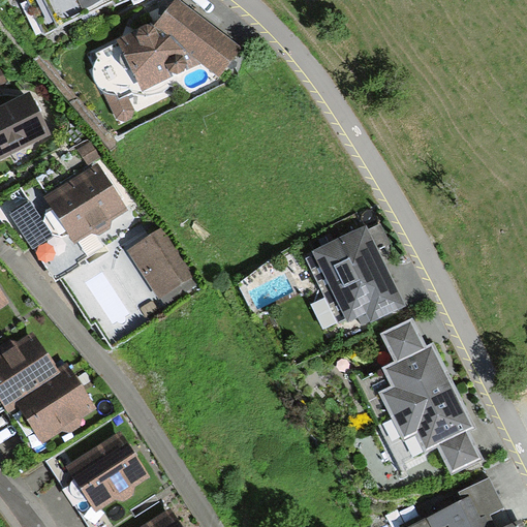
[(25,0),(43,36),(112,2),(114,6),(126,0),(25,0)]
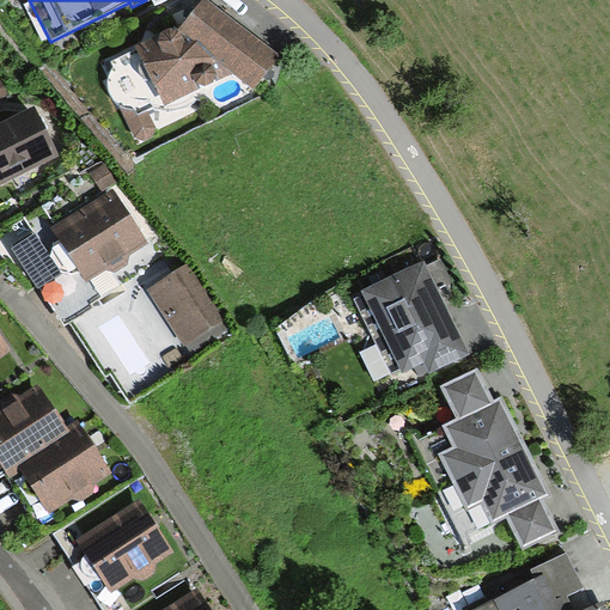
[(169,25),(132,44),(134,50),(110,62),(113,67),(109,74),(107,81),(107,89),(109,96),(113,101),(119,107),(136,141),(142,139),(152,135),(153,126),(147,111),(151,105),(159,109),(181,108),(196,99),(206,102),(208,85),(231,73),(252,89),(276,55),(201,1),(177,32),(169,25)]
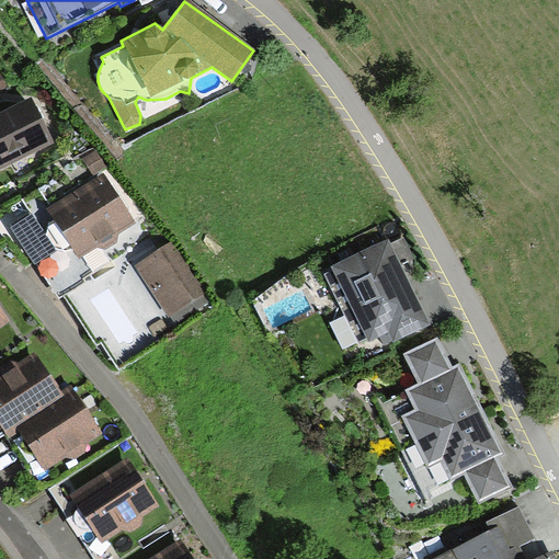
[(27,103),(0,116),(0,169),(49,145),(27,103)]
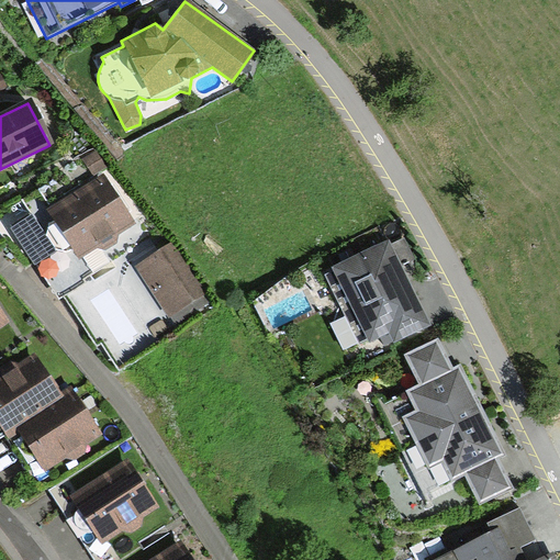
[(30,213),(9,227),(56,299),(64,294),(109,264),(102,253),(116,243),(116,237),(133,224),(102,176),(49,204),(41,190),(22,200),(30,213)]
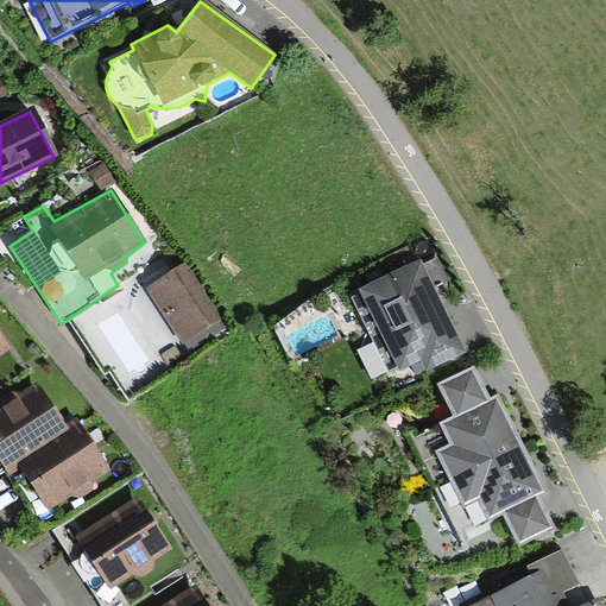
[(118,285),(69,319),(106,372),(111,368),(128,393),(226,327),(172,248),(118,285)]
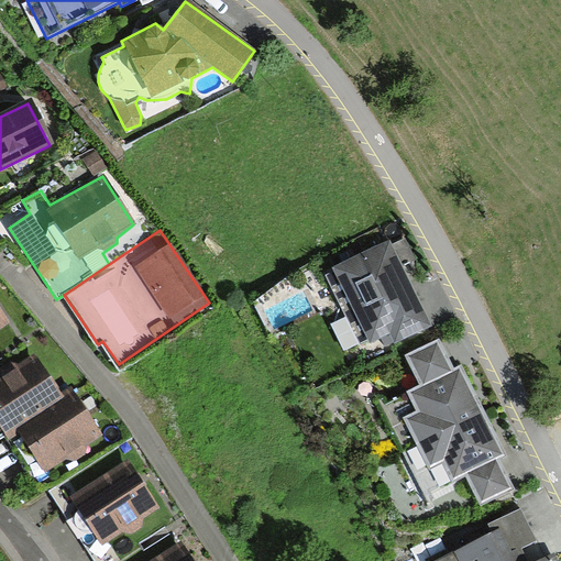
[(382,241),(334,265),(372,334),(388,326),(395,338),(425,322),(382,241)]
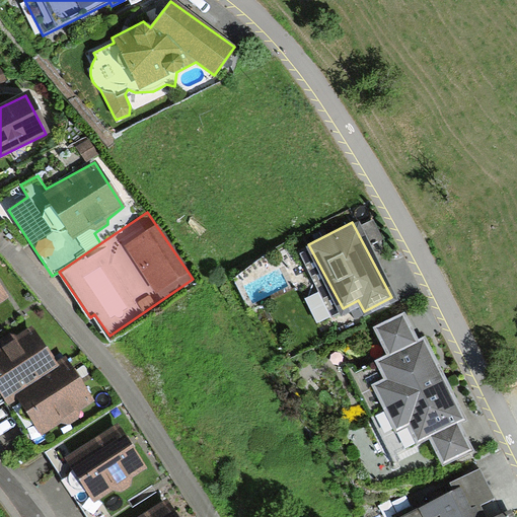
[(0,304),(8,300),(0,287),(0,304)]
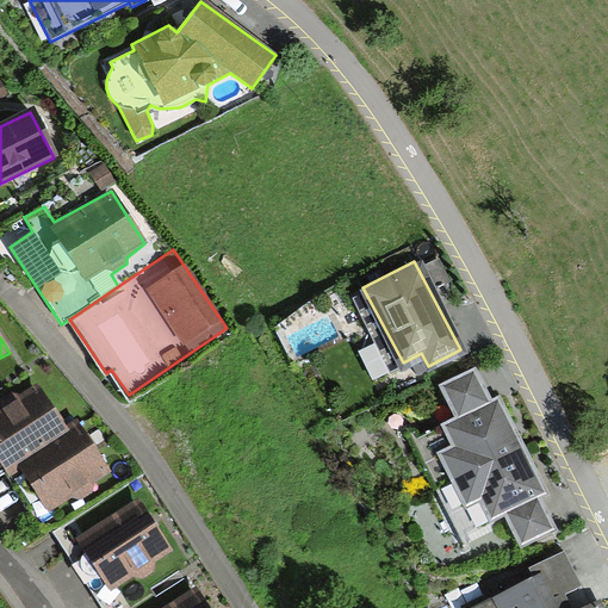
[(535,494),(543,490),(494,397),(489,399),(472,367),(439,384),(456,415),(442,422),(453,444),(440,451),(478,522),(503,509),(520,543),(552,526),(535,494)]
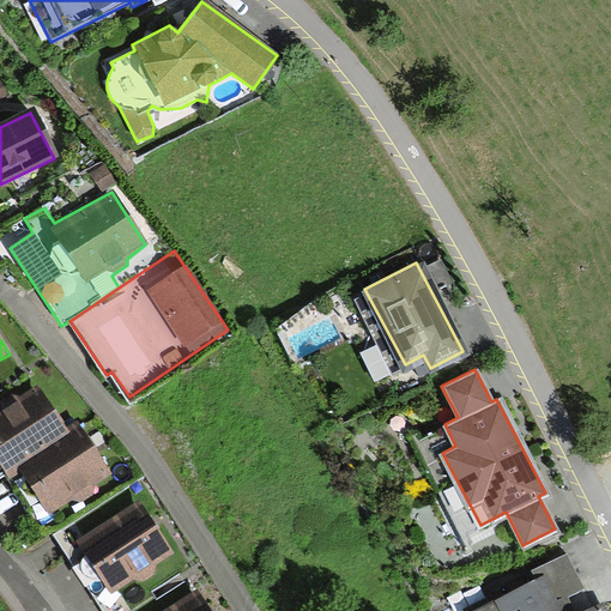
[(35,388),(0,410),(0,464),(5,471),(64,433),(35,388)]
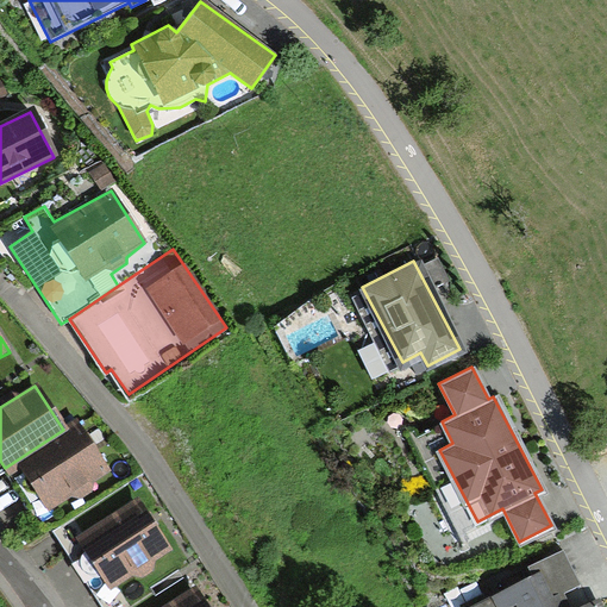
[(73,425),(14,462),(42,504),(100,467),(73,425)]
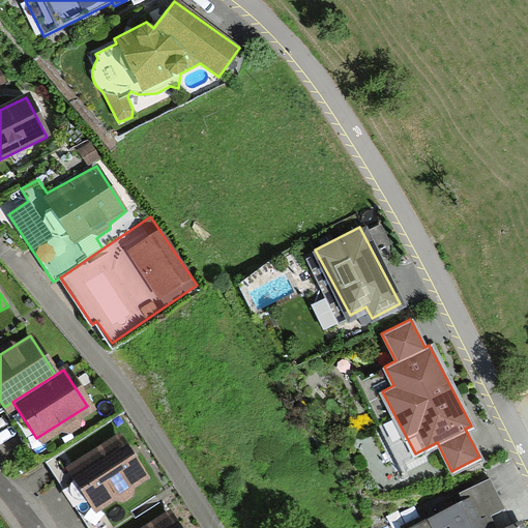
[(117,435),(66,468),(91,505),(142,473),(117,435)]
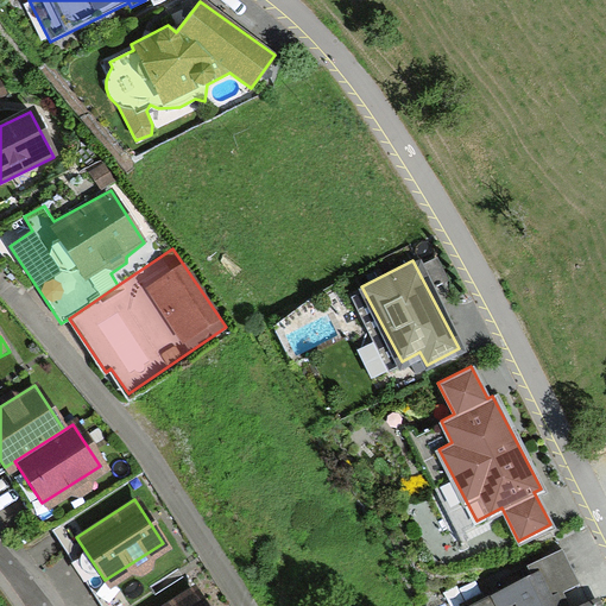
[(530,578),(477,605),(566,605),(560,594),(579,585),(561,550),(525,568),(530,578)]
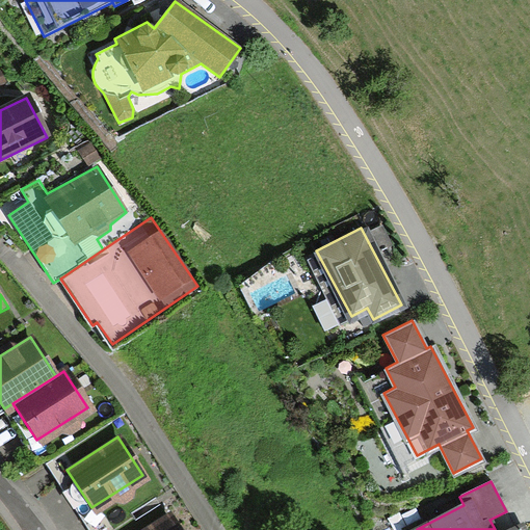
[(179,529),(168,514),(144,529),(179,529)]
